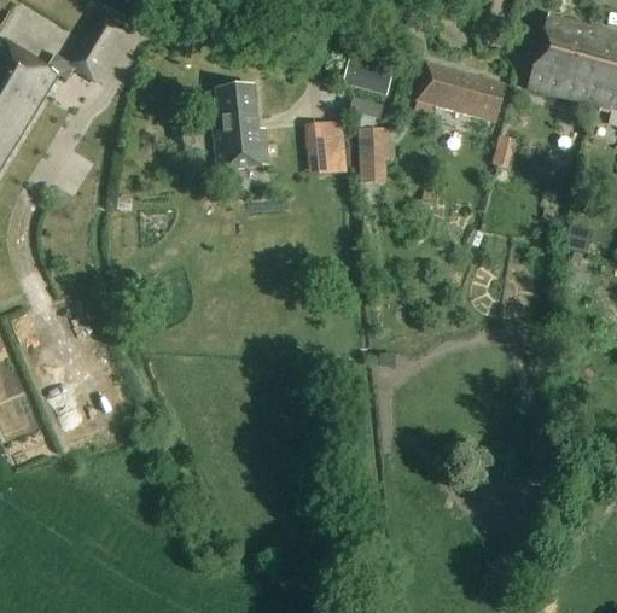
[(52,63),(50,66),(0,35),(0,171),(60,74),(74,70),(76,66),(98,79),(126,28),(94,10),(67,59),(63,57),(52,63)]
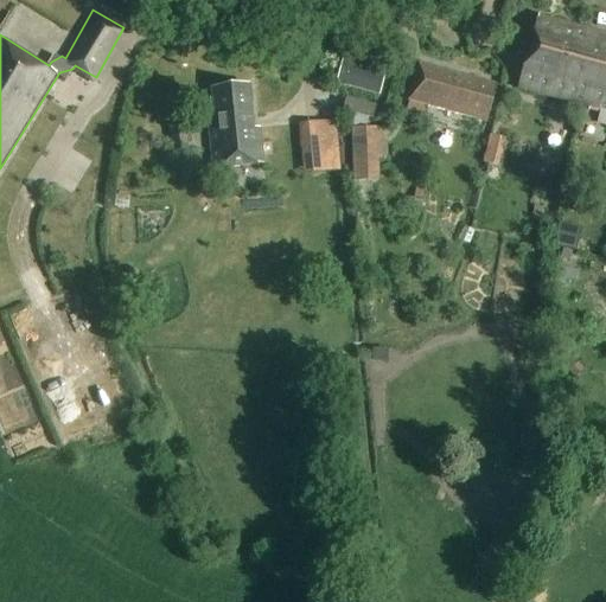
[(605,32),(542,13),(521,87),(601,108),(603,104),(605,106),(605,32)]
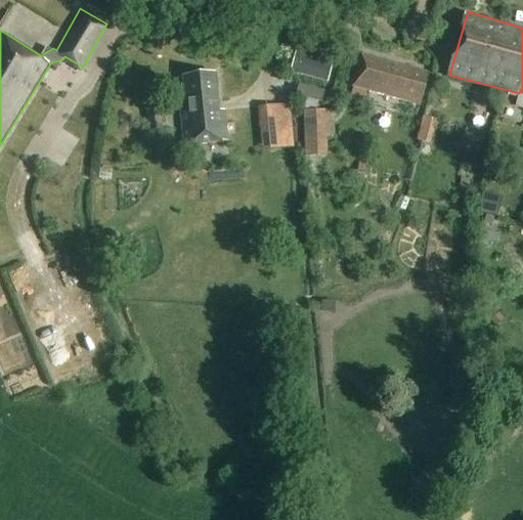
[(291,70),(301,73),(329,80),(335,54),(297,44),(291,70)]
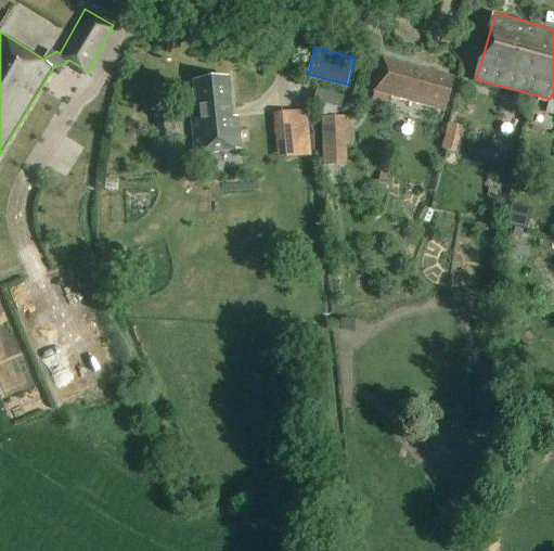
[(454,73),(383,52),(373,88),(445,109),(454,73)]
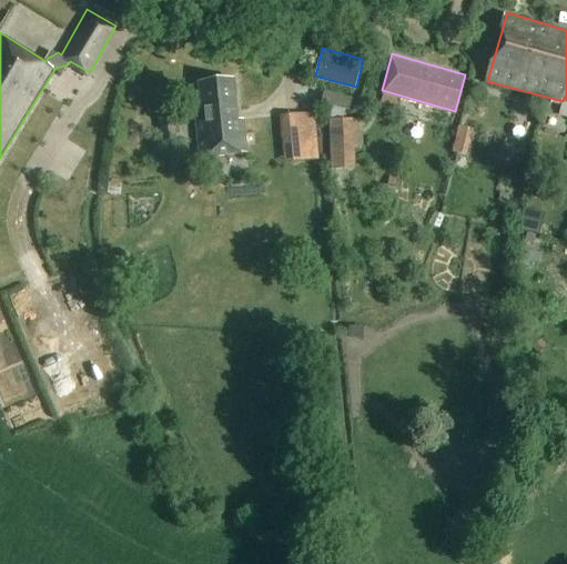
[(200,154),(212,153),(246,150),(242,116),(238,117),(233,78),(199,81),(200,89),(193,90),(200,154)]
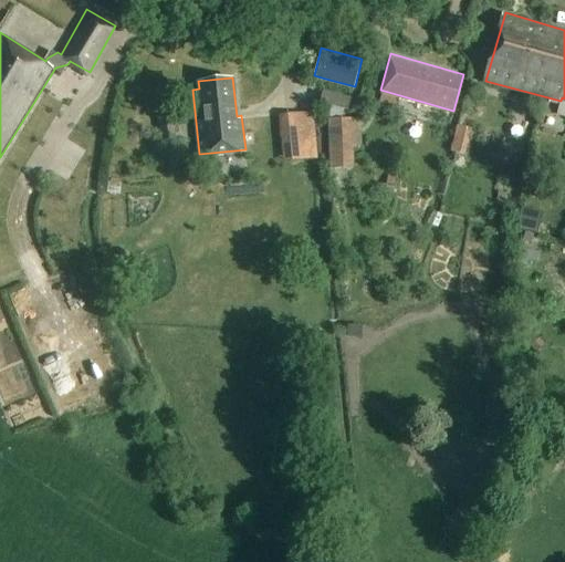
[(348,108),(351,100),(322,92),(320,101),(348,108)]
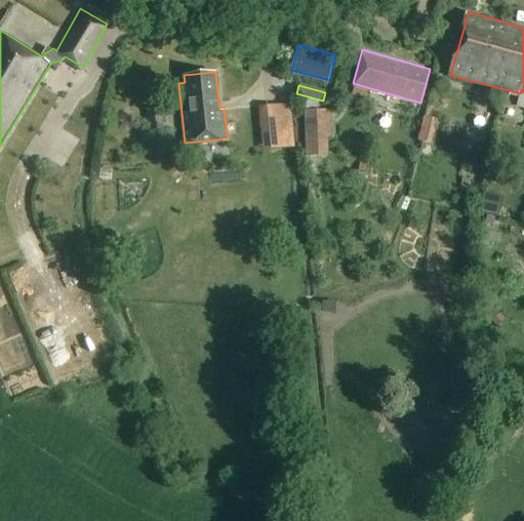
[(161,103),(147,104),(149,130),(164,128),(161,103)]
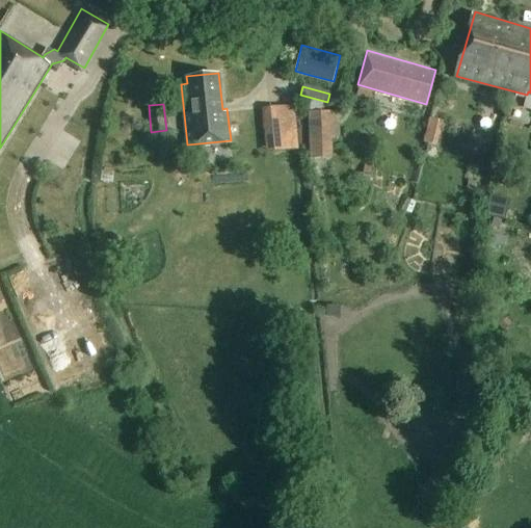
[(262,107),(265,134),(287,132),(284,105),(262,107)]
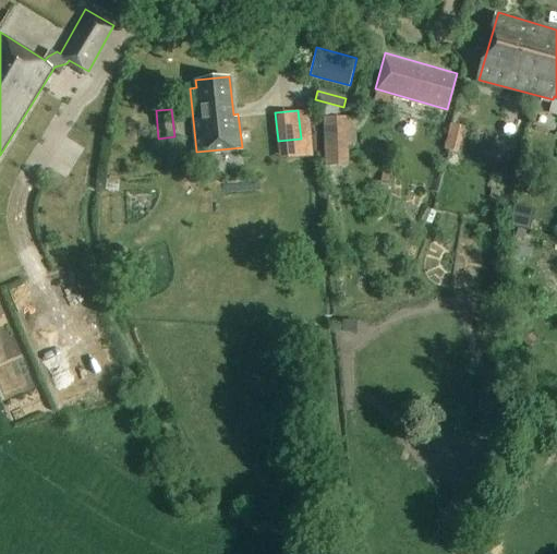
[(458,148),(465,123),(450,118),(443,143),(458,148)]
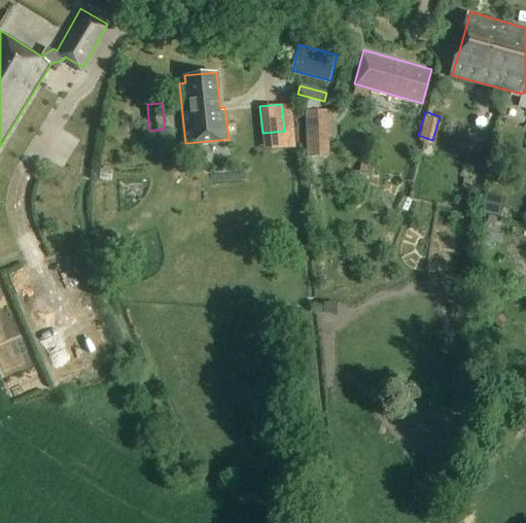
[(329,153),(328,114),(307,115),(308,154),(329,153)]
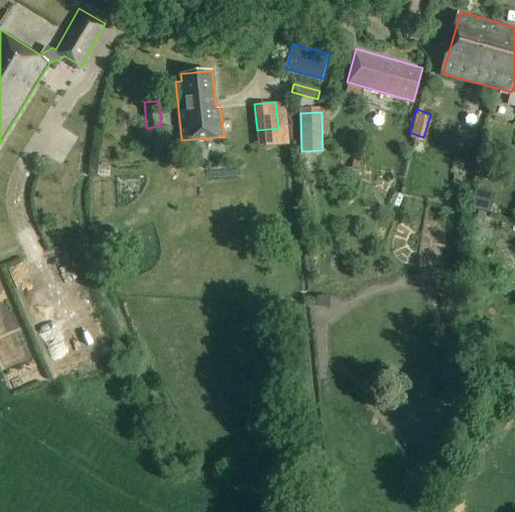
[(353,159),(352,167),(361,168),(362,159),(353,159)]
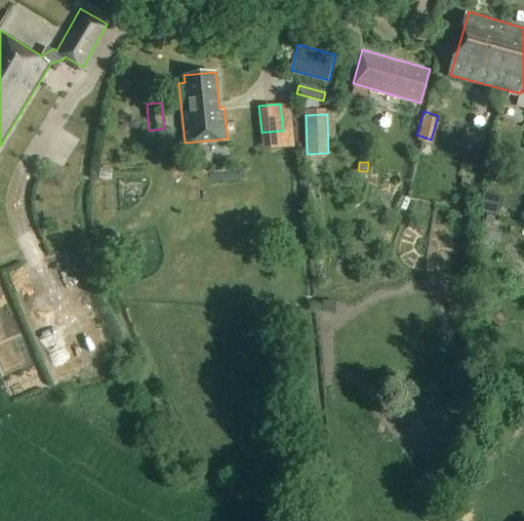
[(469,186),(471,177),(464,176),(462,185),(469,186)]
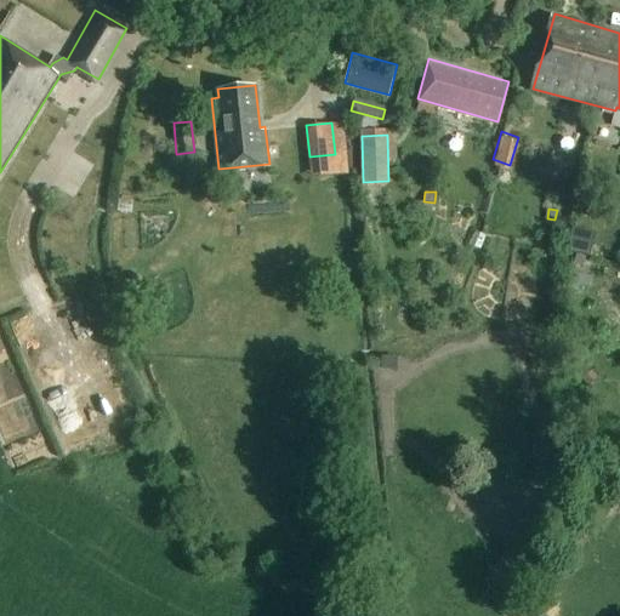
[(567,247),(576,250),(586,252),(590,254),(595,231),(572,224),(567,247)]
